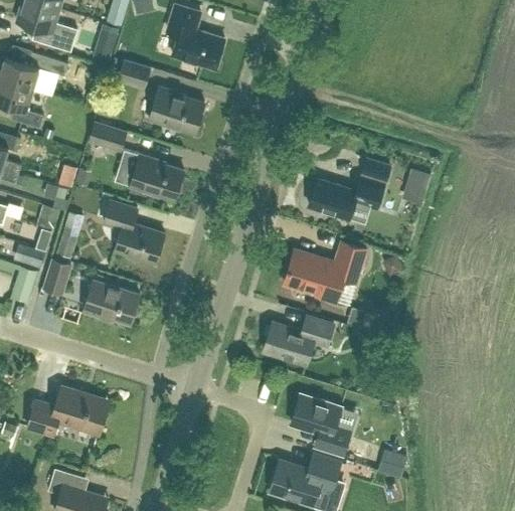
[(79,29),(55,22),(59,10),(26,0),(23,0),(16,23),(41,31),(38,42),(72,53),(79,29)]
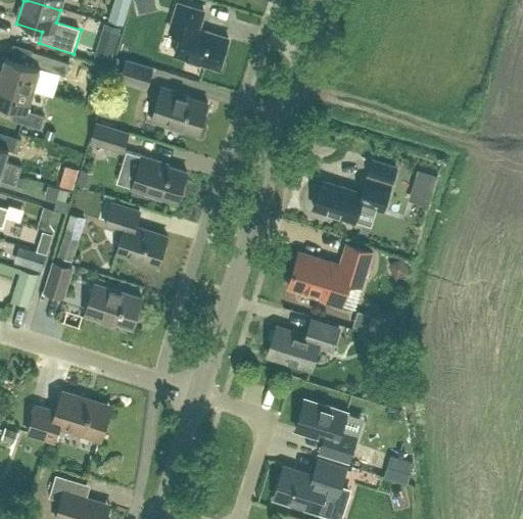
[(27,0),(60,10),(63,0),(76,0),(80,1),(80,0),(27,0)]
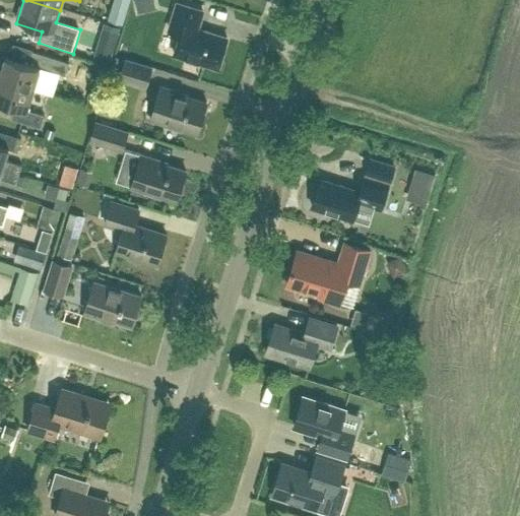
[(130,0),(113,0),(107,22),(122,27),(130,0)]
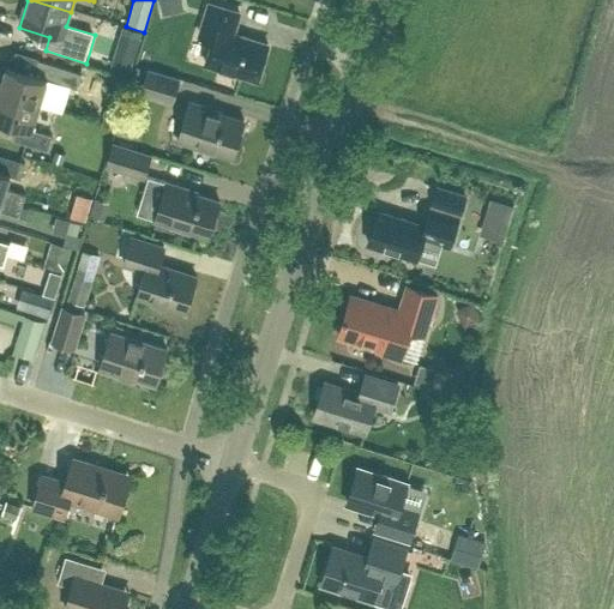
[(181,8),(179,0),(163,0),(160,1),(162,13),(181,8)]
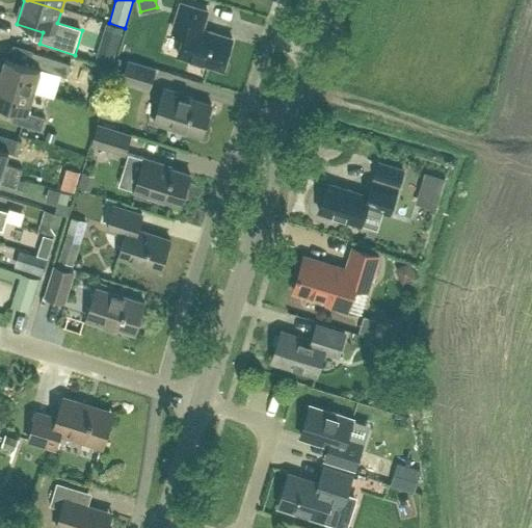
[(222,72),(232,42),(202,32),(208,15),(181,6),(173,33),(184,36),(178,58),(222,72)]
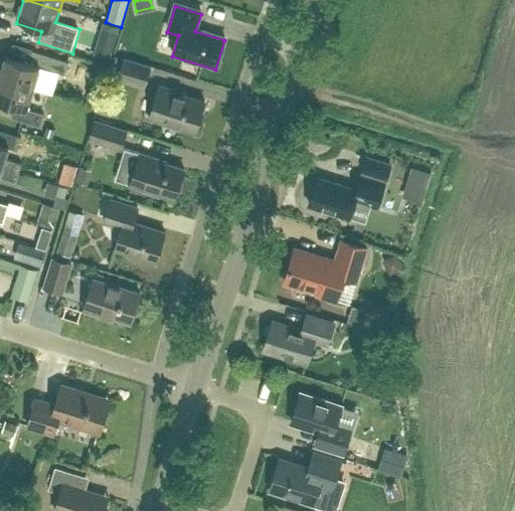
[(102,29),(93,59),(109,64),(118,34),(102,29)]
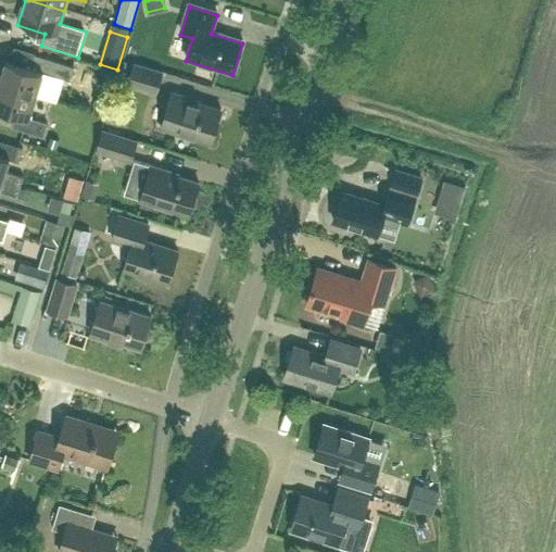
[(0,80),(0,86),(36,98),(42,75),(70,84),(73,70),(34,58),(29,71),(5,63),(0,80)]
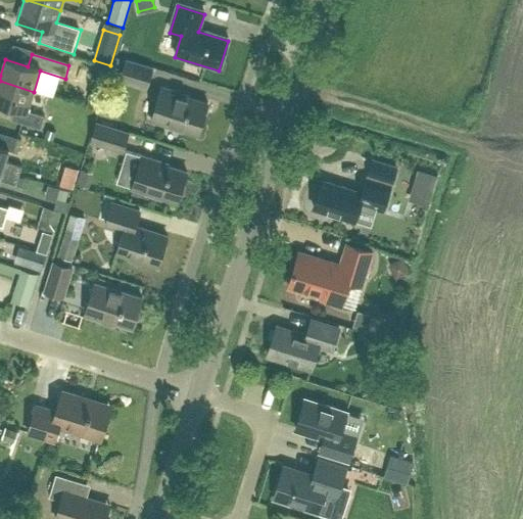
[(147,91),(153,71),(125,61),(119,82),(147,91)]
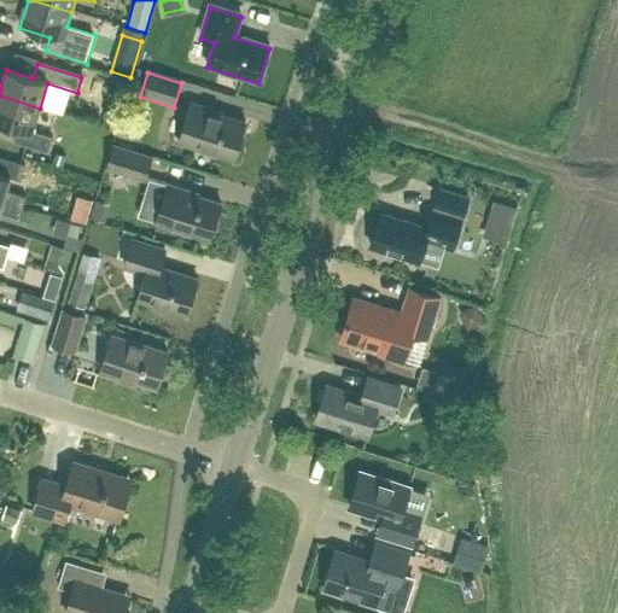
[(111,121),(121,93),(112,91),(104,118),(111,121)]
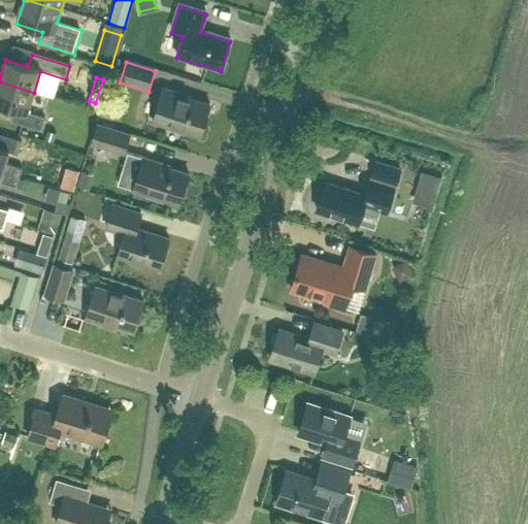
[(27,115),(34,93),(0,82),(0,106),(14,110),(10,123),(40,132),(44,120),(27,115)]
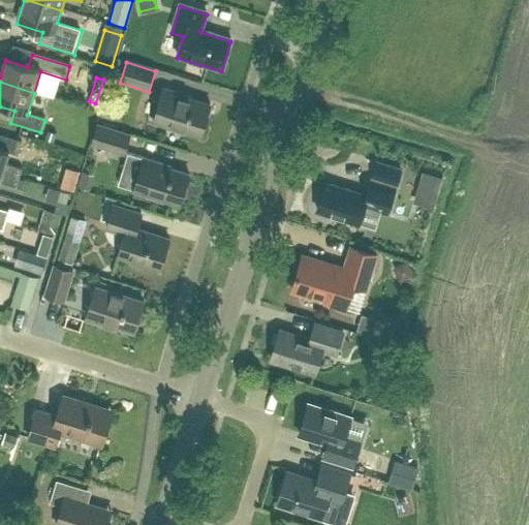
[(201,137),(210,107),(181,98),(182,96),(163,90),(153,123),(201,137)]
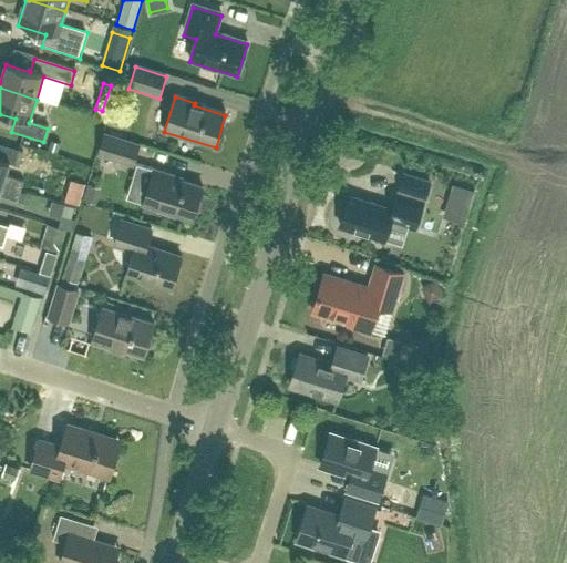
[(133,169),(140,146),(103,135),(96,157),(133,169)]
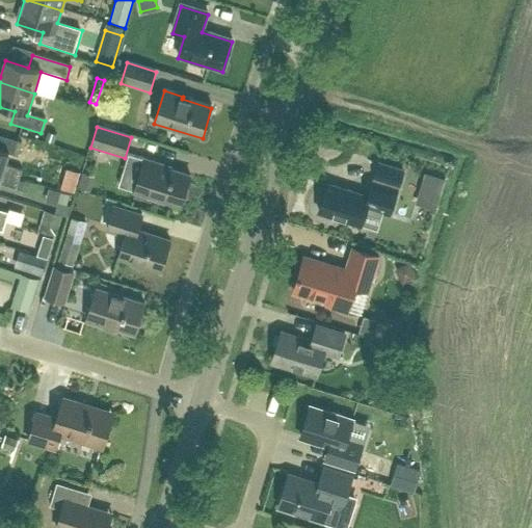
[(0,175),(19,181),(22,172),(5,166),(8,155),(18,157),(21,144),(0,137),(0,175)]
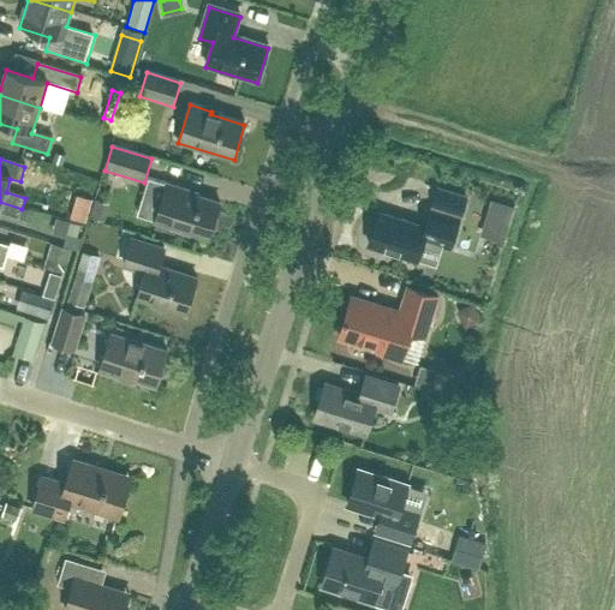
[(209,239),(220,205),(187,196),(189,193),(167,186),(155,223),(209,239)]
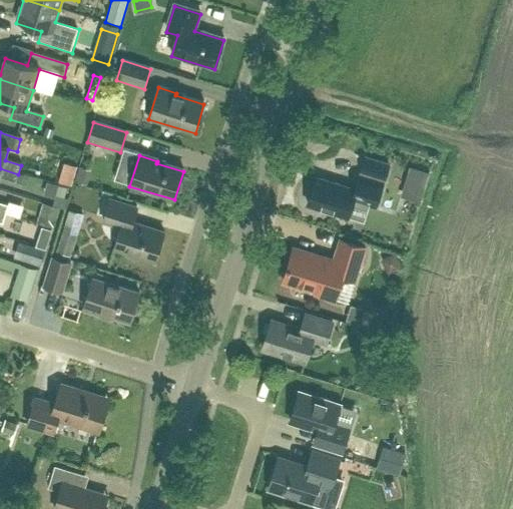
[(376,208),(389,166),(366,159),(355,191),(316,179),(308,206),(348,218),(354,201),(376,208)]
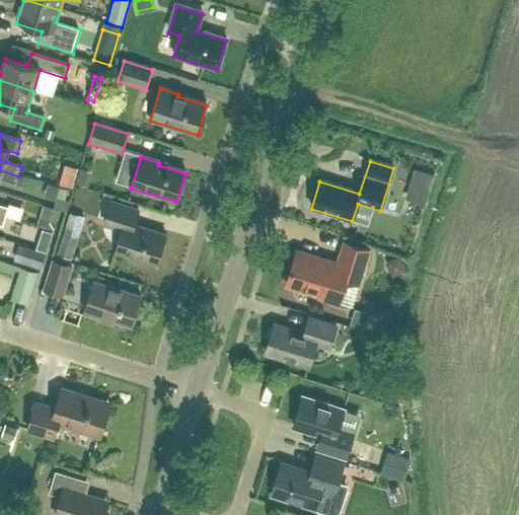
[(56,184),(70,188),(76,168),(62,164),(56,184)]
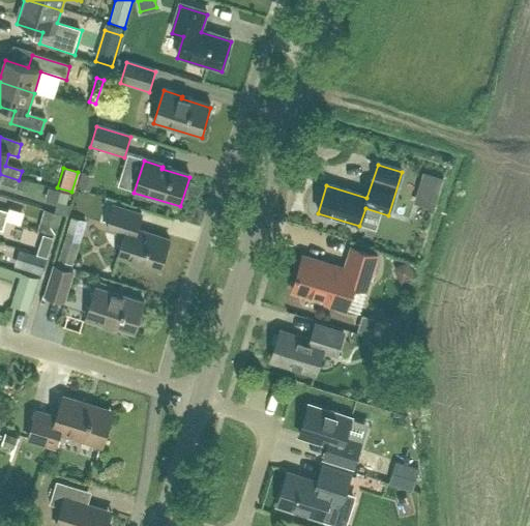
[(420,172),(411,203),(433,209),(442,178),(420,172)]
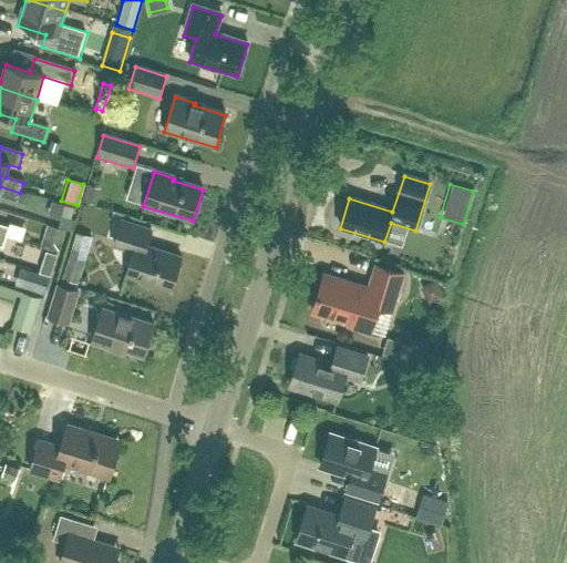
[(0,197),(18,203),(20,193),(0,186),(0,197)]
